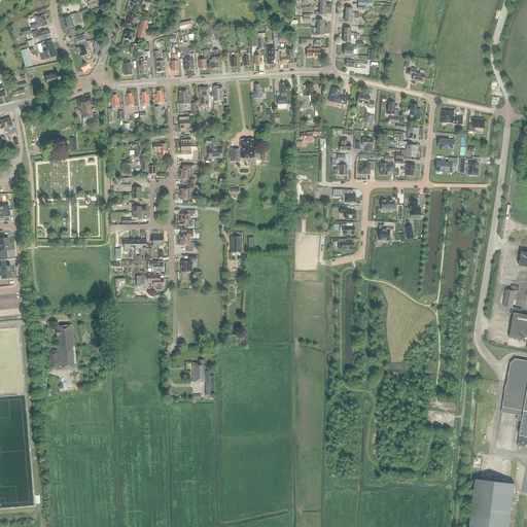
[(78,34),(84,32),(77,34),(76,32),(74,26),(75,25),(75,24),(81,23),(78,12),(61,18),(64,31),(68,30),(70,37),(78,34)]
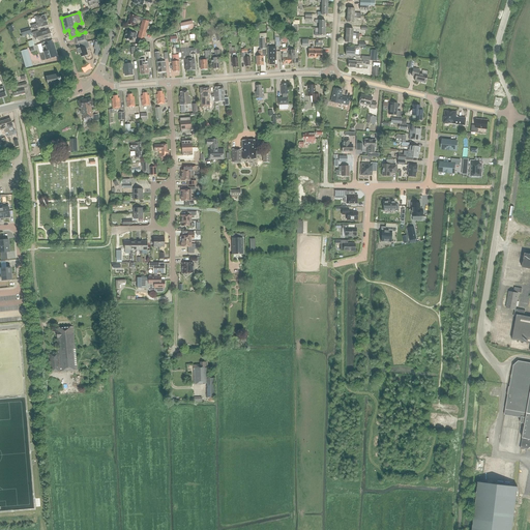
[(136,27),(137,21),(142,22),(139,32),(145,34),(149,20),(138,17),(130,15),(127,25),(136,27)]
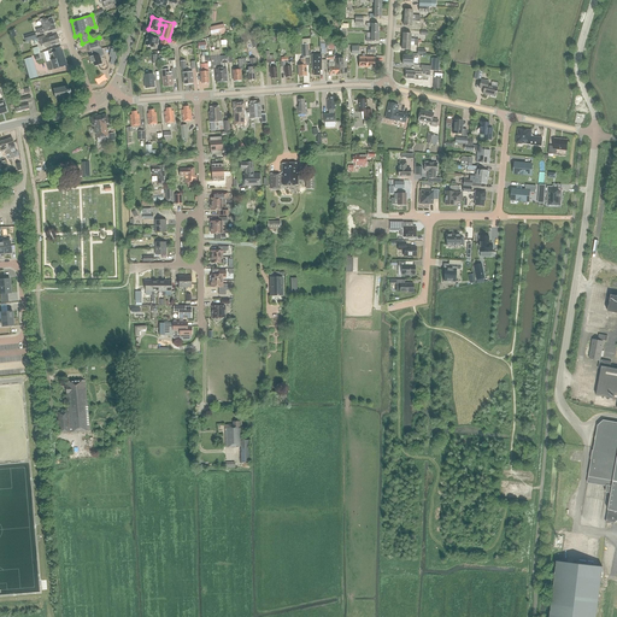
[(40,34),(56,29),(52,18),(46,19),(45,18),(40,21),(42,28),(36,30),(37,34),(40,33),(40,34)]
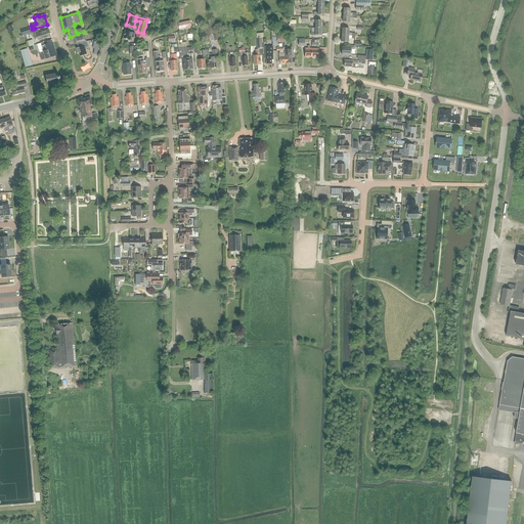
[(189,20),(178,24),(179,32),(185,31),(184,29),(187,28),(187,30),(191,29),(189,20)]
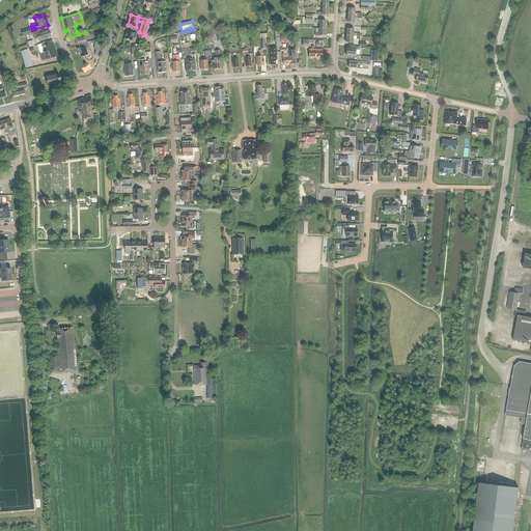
[(221,33),(220,27),(219,27),(215,28),(217,34),(218,42),(225,40),(224,37),(223,33),(221,33)]
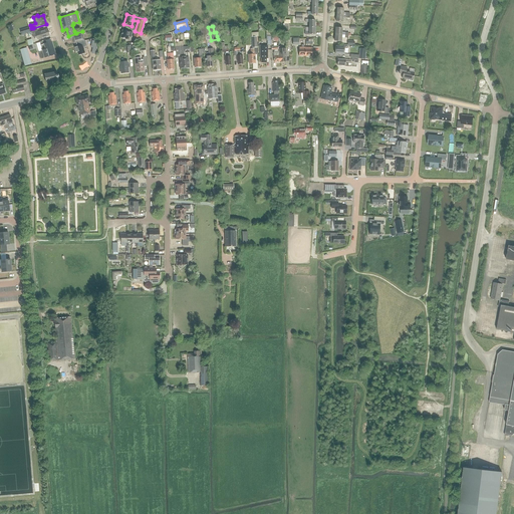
[(48,29),(38,32),(37,30),(31,32),(33,38),(37,36),(38,40),(50,36),(48,29)]
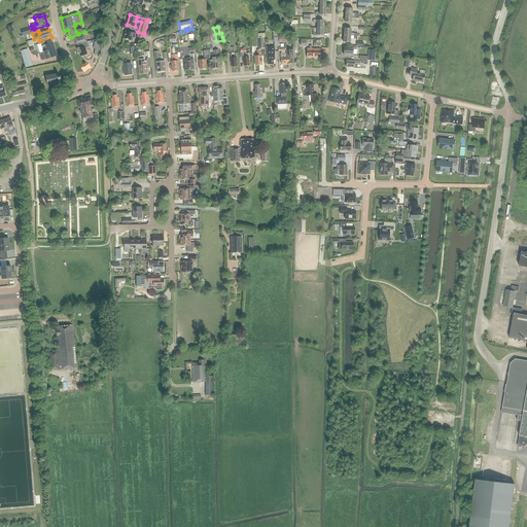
[(131,41),(132,38),(134,38),(136,34),(133,33),(133,32),(126,30),(124,39),(131,41)]
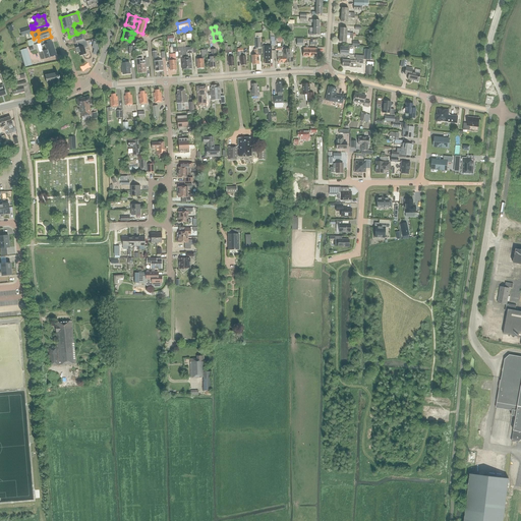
[(77,34),(69,37),(70,41),(74,40),(75,44),(85,41),(83,32),(77,34)]
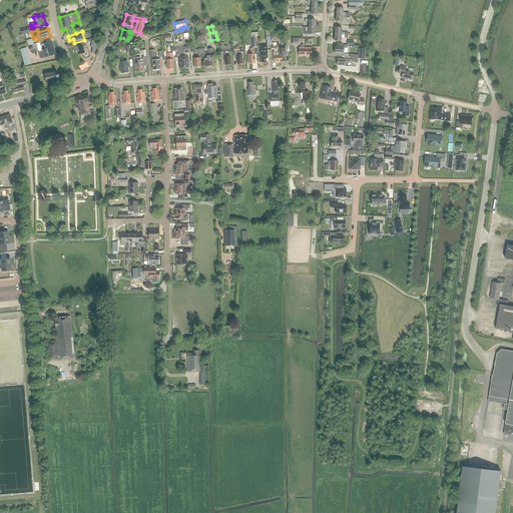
[(255,63),(254,55),(258,54),(257,47),(257,37),(258,37),(257,33),(250,34),(251,48),(252,48),(252,49),(249,49),(250,54),(247,54),(248,64),(255,63)]
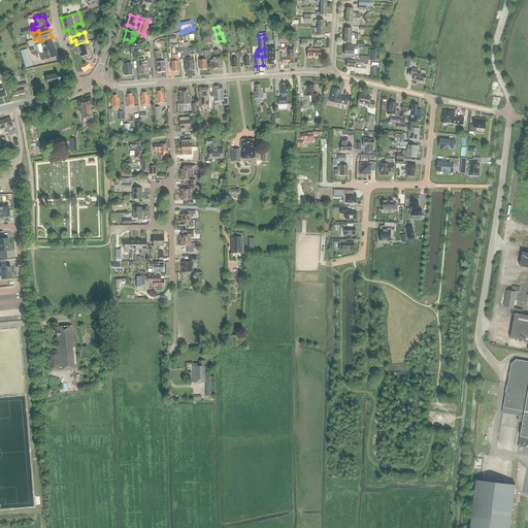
[(50,59),(58,56),(56,52),(53,43),(47,44),(46,41),(41,43),(43,53),(40,54),(42,61),(50,59)]
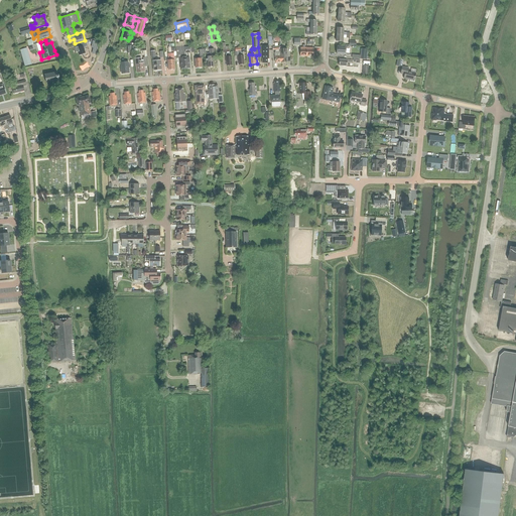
[(76,46),(76,47),(75,47),(77,52),(78,52),(80,55),(86,53),(84,47),(88,46),(86,41),(77,44),(77,45),(76,46)]
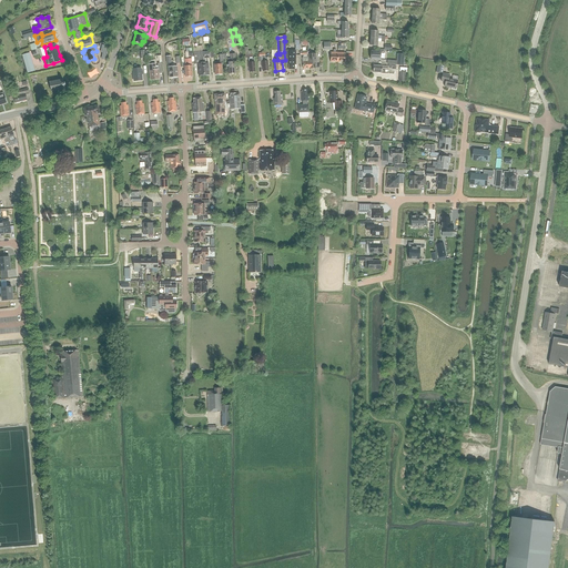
[(381,60),(381,52),(384,52),(384,50),(377,50),(377,51),(372,51),(371,59),(381,60)]
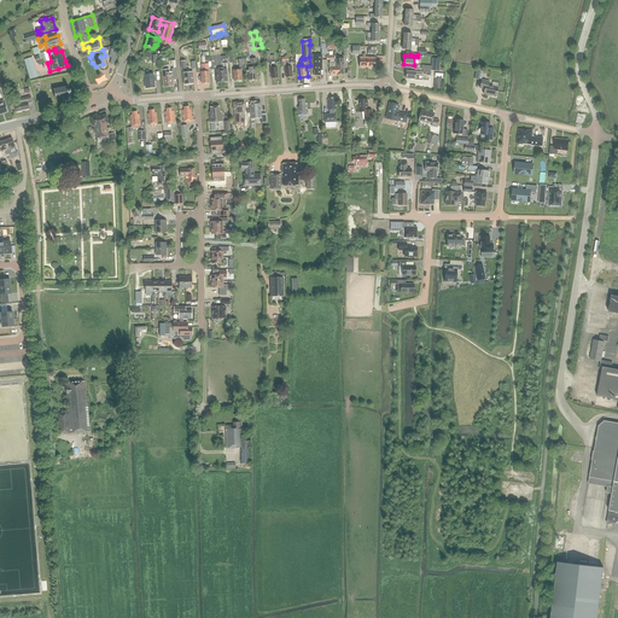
[(216,82),(222,82),(221,68),(221,57),(220,57),(220,56),(210,57),(211,70),(216,69),(216,82)]
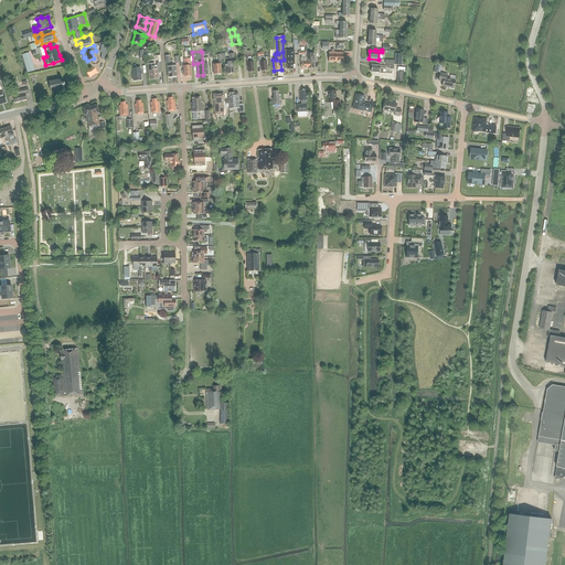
[(385,64),(394,65),(394,64),(404,65),(405,63),(402,62),(403,51),(396,51),(395,53),(394,61),(385,60),(385,64)]
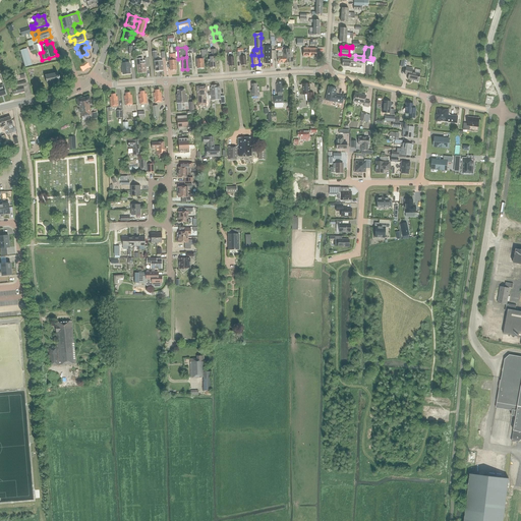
[(245,56),(245,53),(243,53),(243,48),(237,49),(237,52),(236,52),(237,57),(240,56),(240,61),(241,61),(241,66),(246,65),(245,56)]
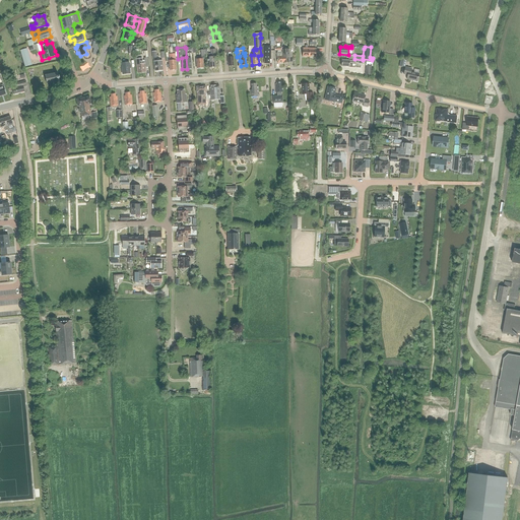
[(279,53),(278,53),(277,53),(277,63),(283,63),(283,57),(282,57),(282,50),(281,50),(281,48),(275,48),(275,51),(279,51),(279,53)]
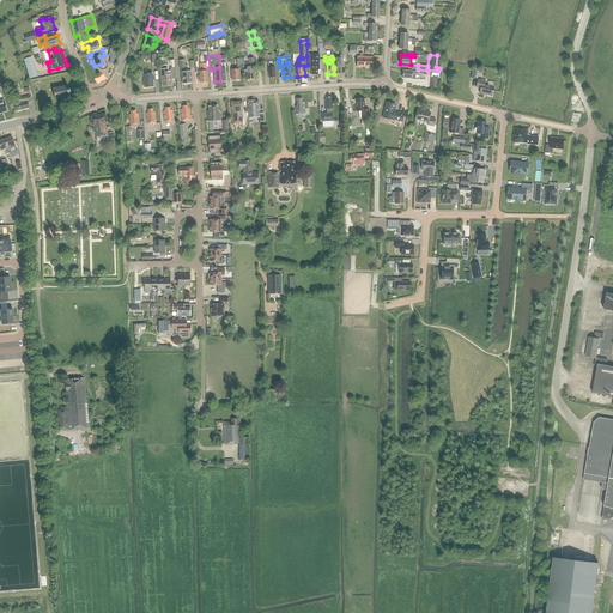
[(24,60),(29,78),(36,76),(31,58),(24,60)]
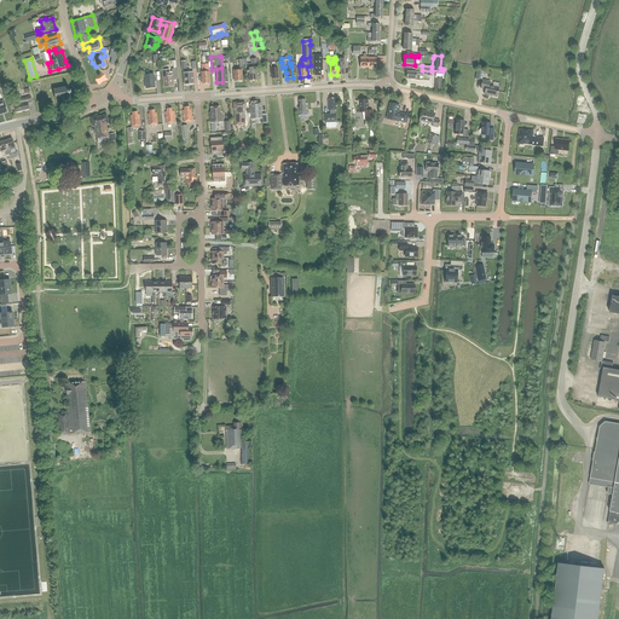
[(242,81),(242,70),(244,70),(243,59),(239,59),(239,68),(237,68),(237,70),(233,70),(235,82),(242,81)]
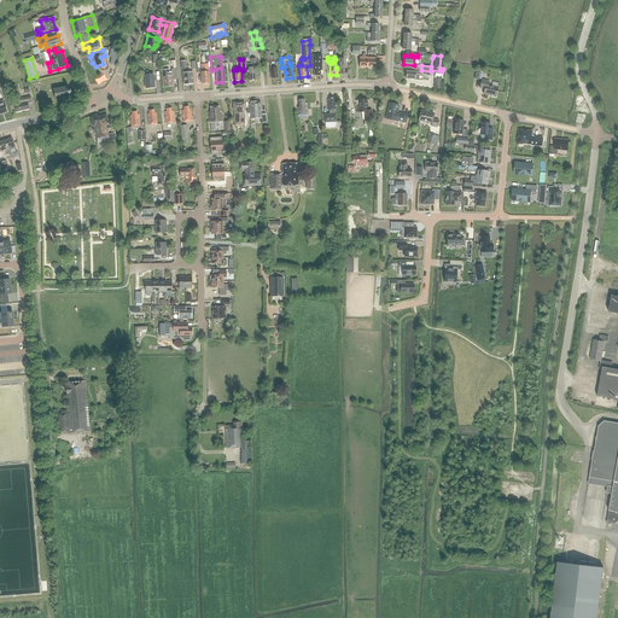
[(164,87),(173,86),(173,80),(178,80),(176,69),(172,69),(173,76),(169,76),(169,70),(162,70),(164,87)]
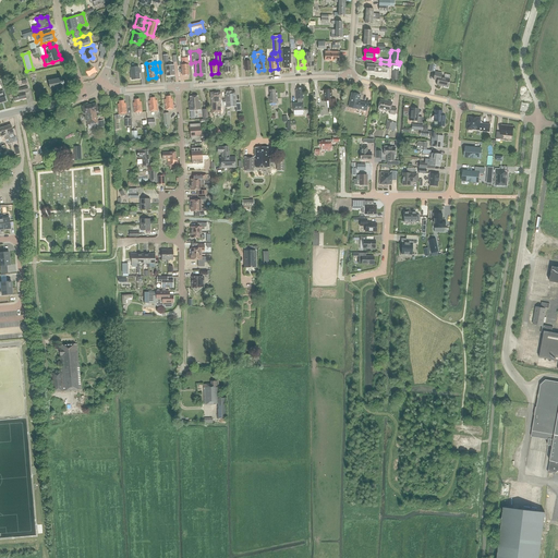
[(174,65),(168,65),(168,63),(166,63),(166,76),(174,75),(174,65)]
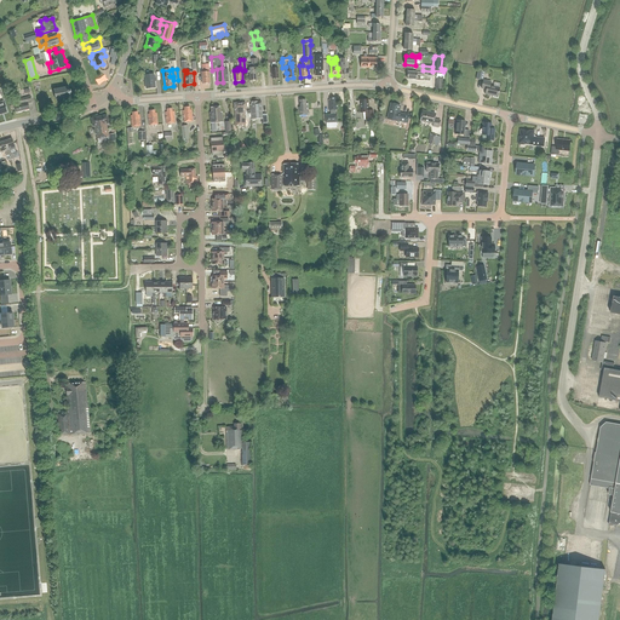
[(155,89),(155,81),(156,81),(156,78),(154,78),(154,74),(145,75),(147,89),(155,89)]
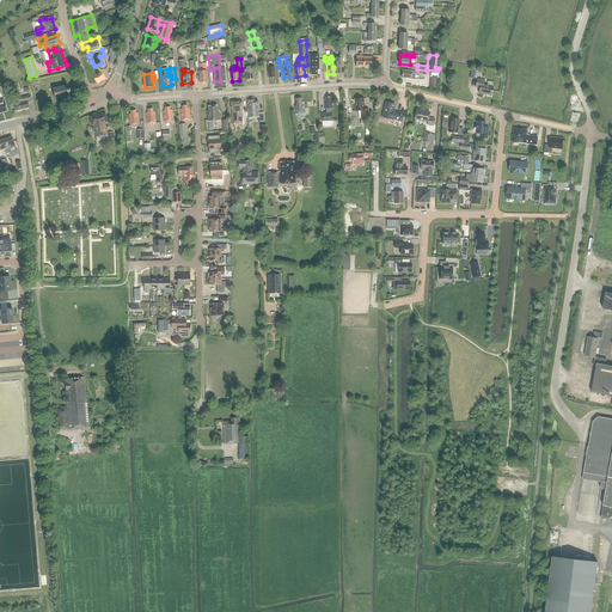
[(485,81),(477,79),(476,87),(479,89),(479,93),(491,96),(494,87),(484,85),(485,81)]
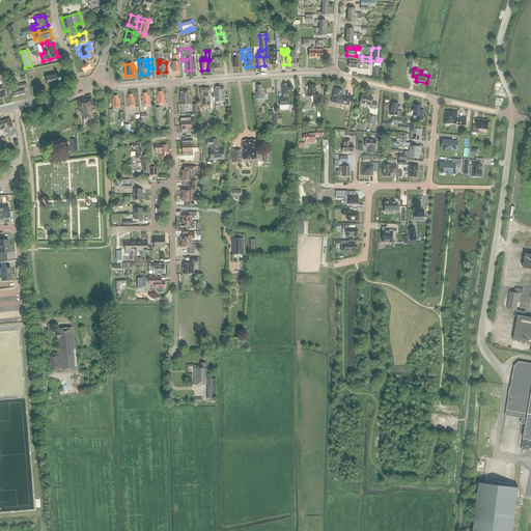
[(59,80),(61,80),(60,77),(59,78),(58,74),(46,77),(48,86),(60,83),(59,80)]
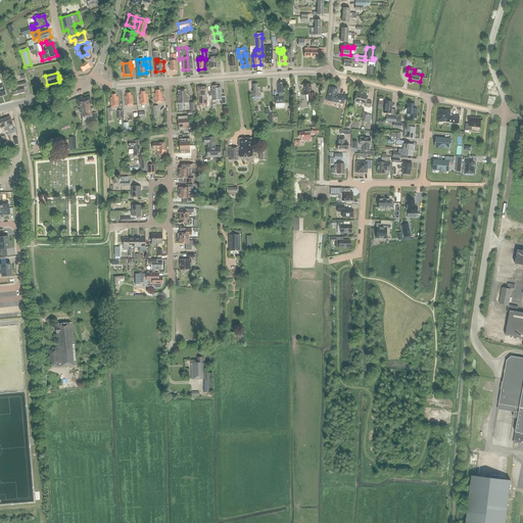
[(28,87),(26,82),(15,84),(16,88),(12,89),(14,95),(25,92),(24,88),(28,87)]
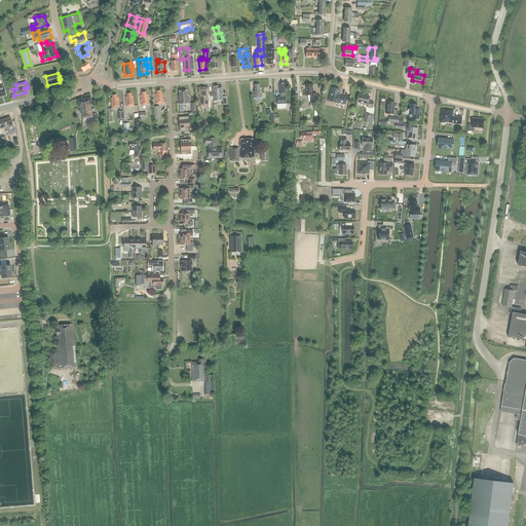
[(254,98),(262,98),(261,88),(260,88),(259,84),(254,85),(255,91),(253,91),(254,98)]
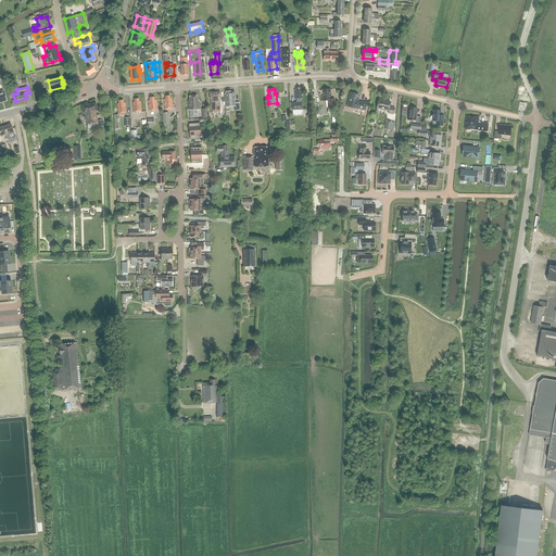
[(301,99),(302,99),(302,90),(301,90),(301,89),(295,89),(295,90),(294,90),(295,99),(297,99),(297,102),(291,102),(291,110),(302,110),(302,102),(301,102),(301,99)]
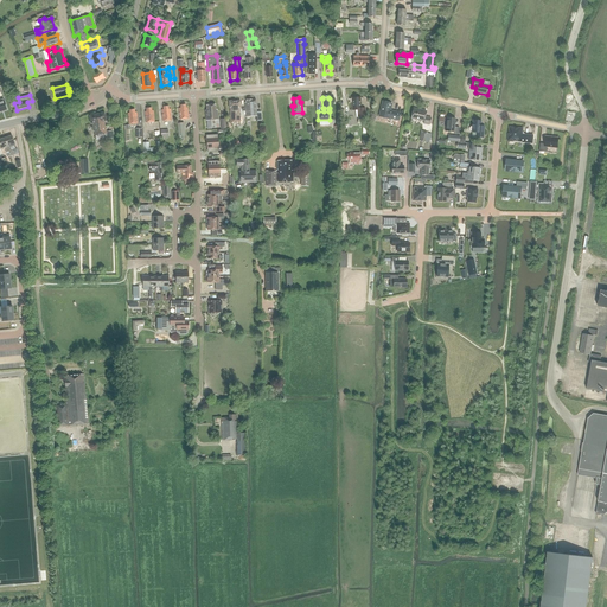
[(362,108),(360,97),(352,98),(352,110),(358,110),(358,117),(365,117),(365,108),(362,108)]
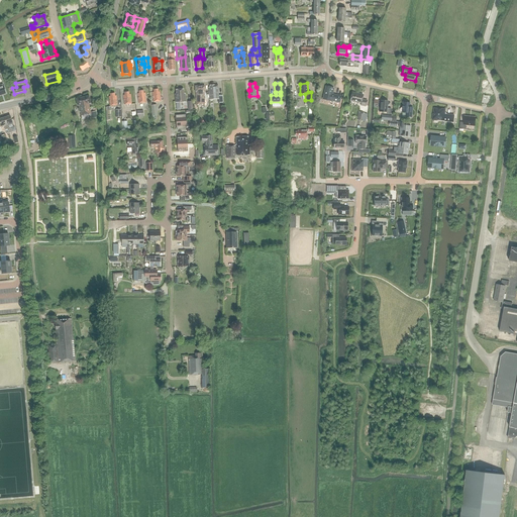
[(210,87),(209,87),(209,100),(219,99),(218,95),(218,85),(214,86),(214,85),(210,86),(210,87)]
